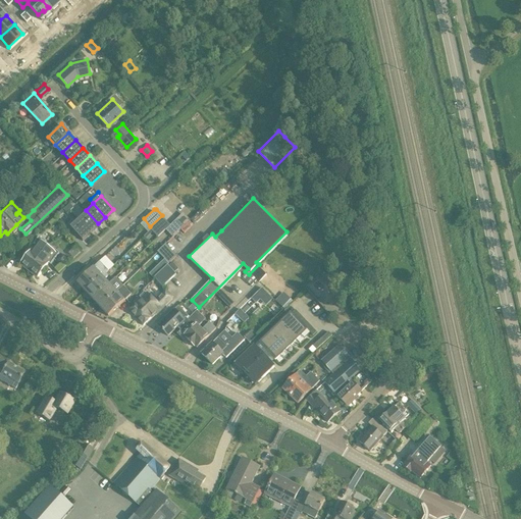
[(86,210),(77,217),(90,230),(98,223),(86,210)]
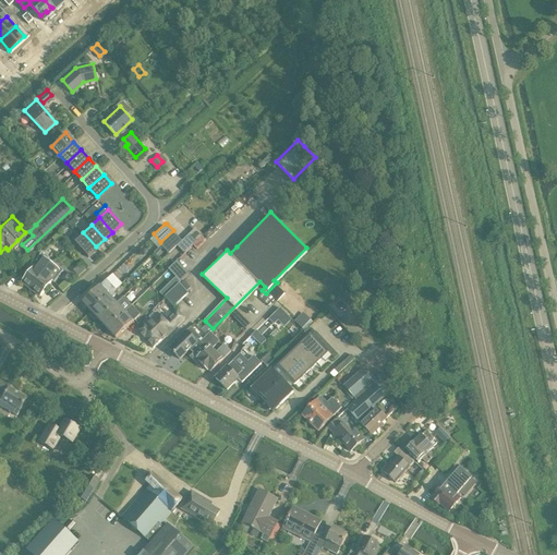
[(181,238),(173,230),(160,242),(168,251),(176,243),(181,238)]
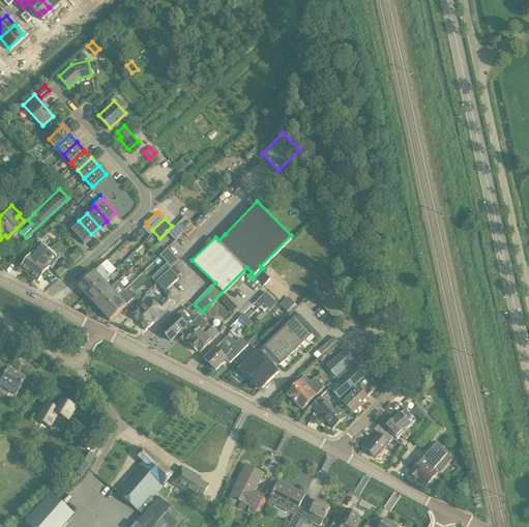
[(58,223),(54,220),(48,225),(52,229),(58,223)]
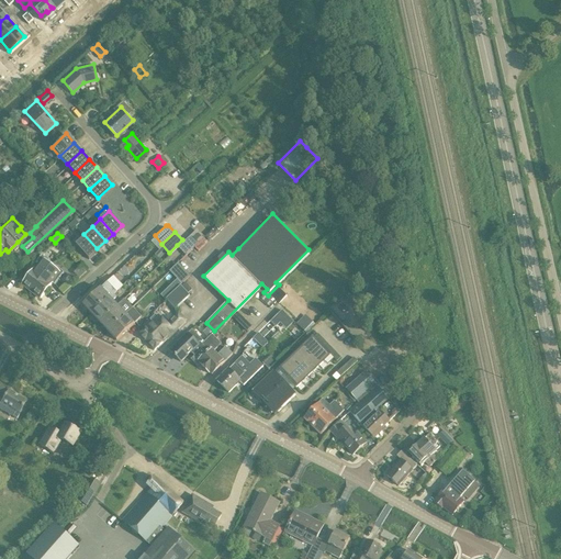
[(182,241),(182,239),(177,245),(184,253),(198,239),(191,233),(182,241)]
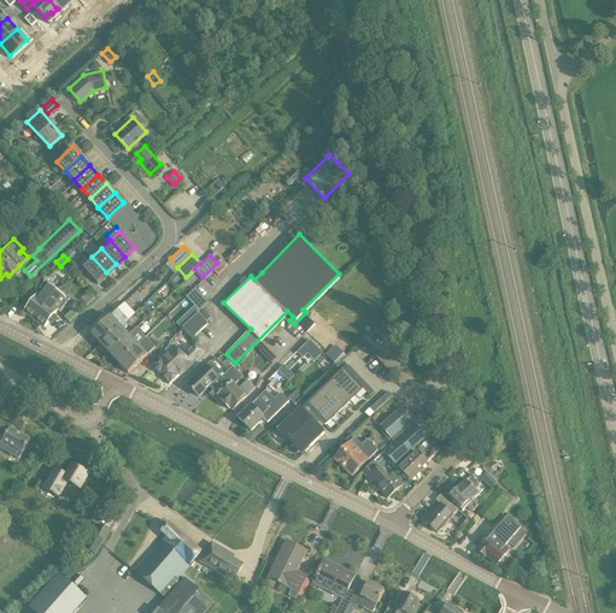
[(92,257),(82,265),(97,282),(106,272),(92,257)]
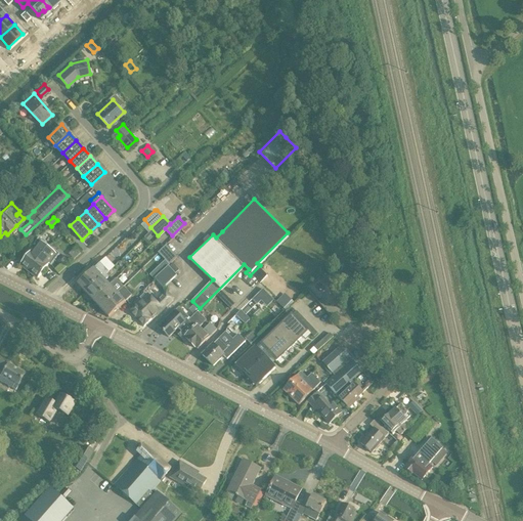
[(43,249),(48,243),(38,235),(29,247),(31,249),(20,262),(29,268),(43,249)]
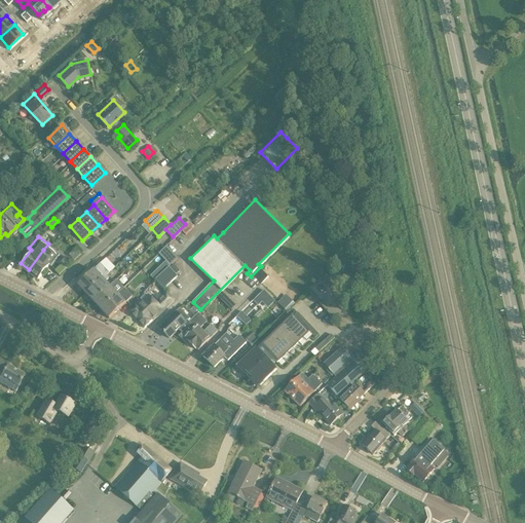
[(59,252),(48,244),(43,250),(29,269),(37,275),(47,262),(49,264),(59,252)]
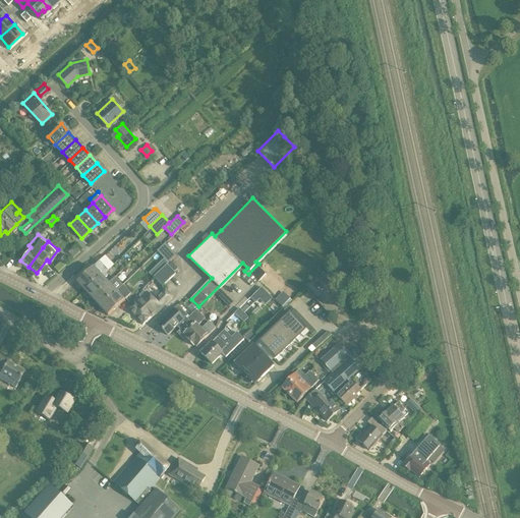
[(164,241),(156,248),(167,261),(175,252),(164,241)]
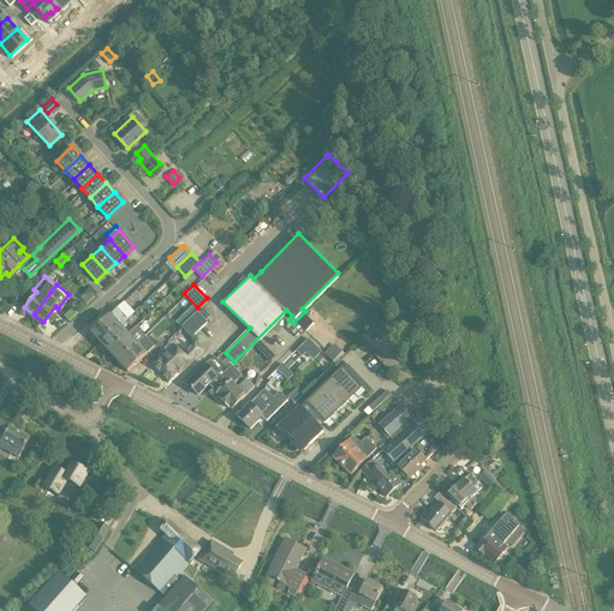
[(118,305),(90,330),(100,340),(126,313),(118,305)]
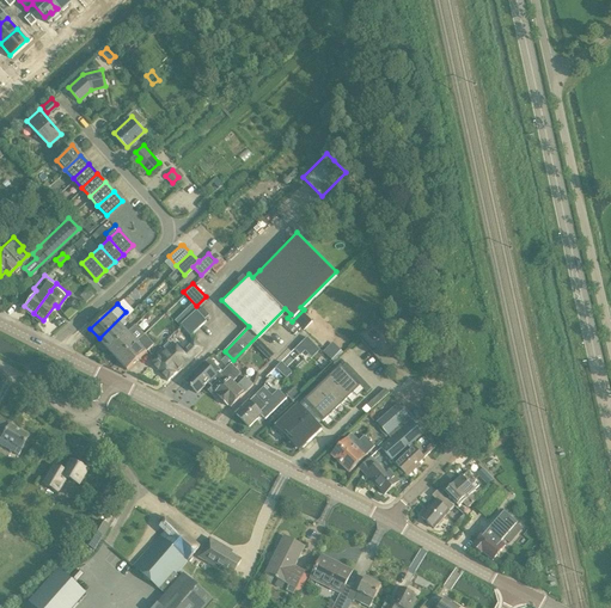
[(71,305),(62,312),(67,318),(77,309),(71,305)]
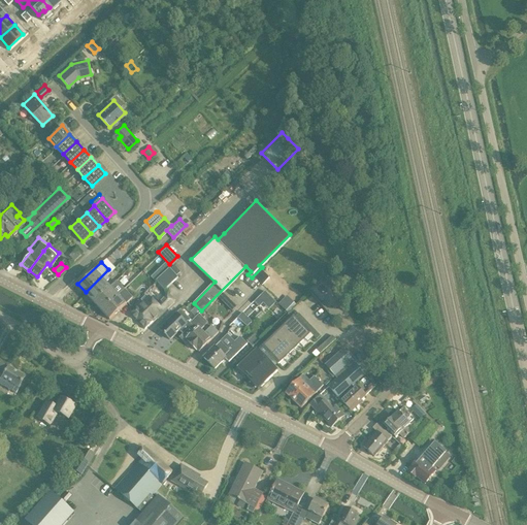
[(164,288),(177,275),(169,266),(155,279),(164,288)]
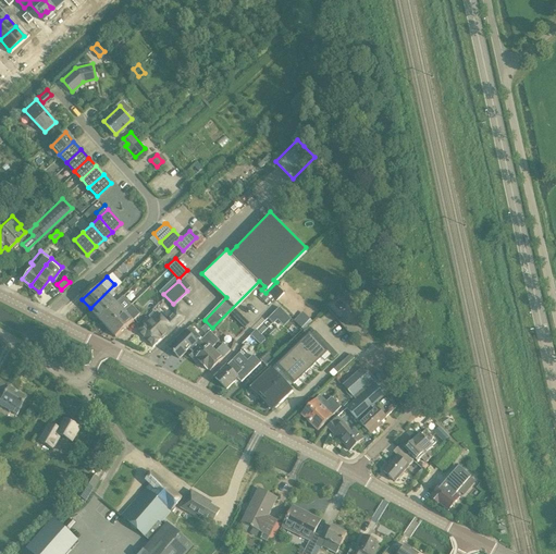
[(266,293),(261,290),(258,292),(268,302),(273,295),(276,297),(284,290),(276,282),(266,293)]
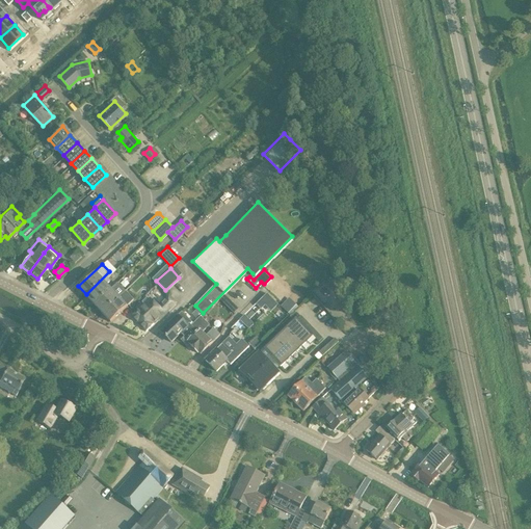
[(109,271),(86,294),(94,301),(113,284),(109,280),(110,279),(108,275),(110,273),(109,271)]
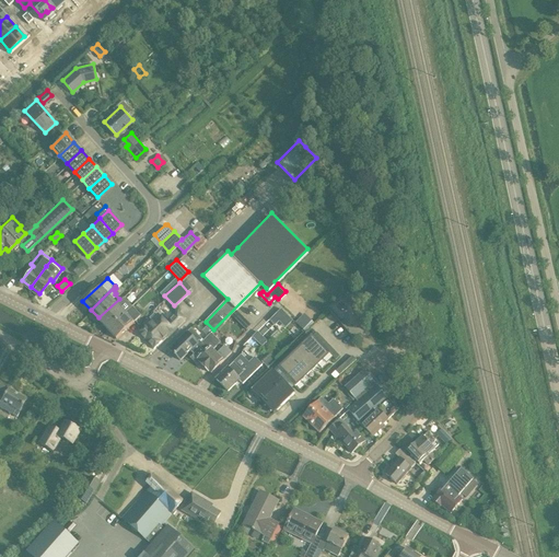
[(354,301),(348,300),(341,292),(327,304),(337,317),(344,312),(344,315),(348,321),(353,321),(358,317),(359,312),(358,305),(354,301)]
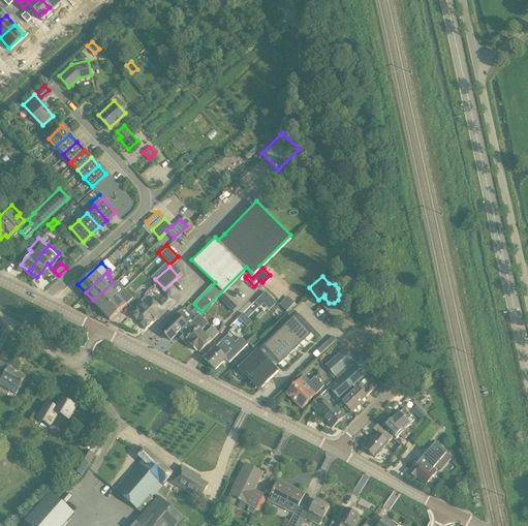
[(113,282),(93,300),(100,308),(117,292),(124,286),(116,278),(113,282)]
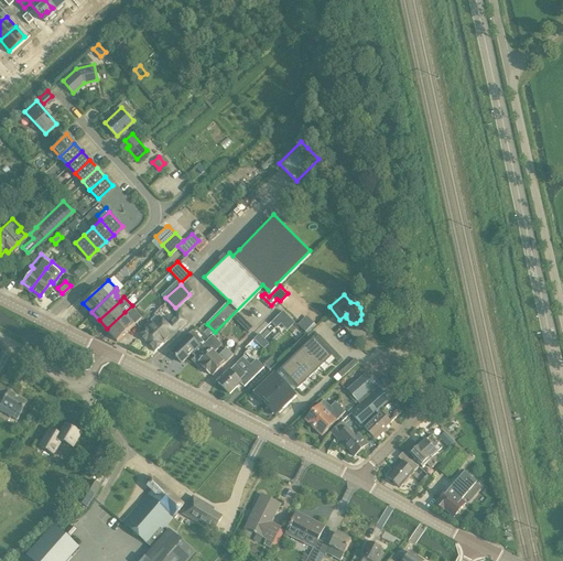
[(280,309),(274,315),(285,326),(291,320),(280,309)]
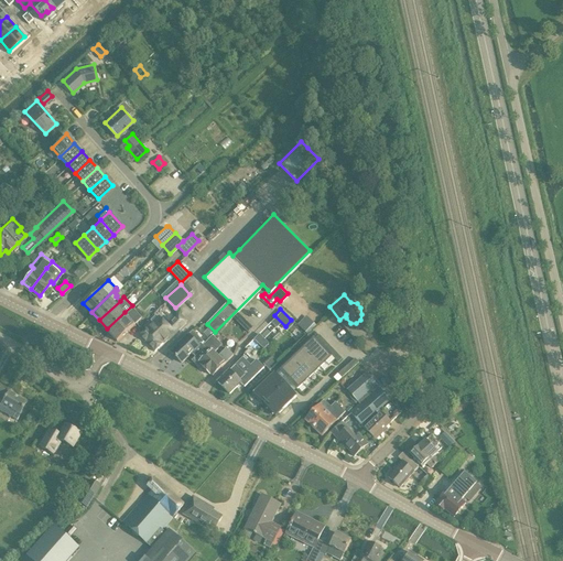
[(125,312),(107,328),(116,337),(137,319),(133,315),(130,319),(125,312)]
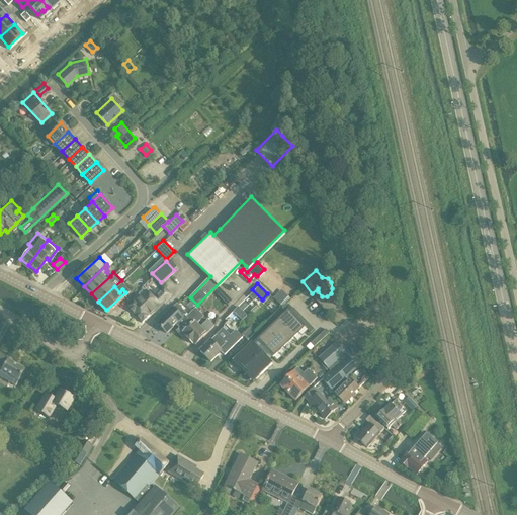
[(155,297),(144,286),(138,291),(140,293),(127,306),(142,320),(153,309),(154,309),(171,292),(166,287),(155,297)]
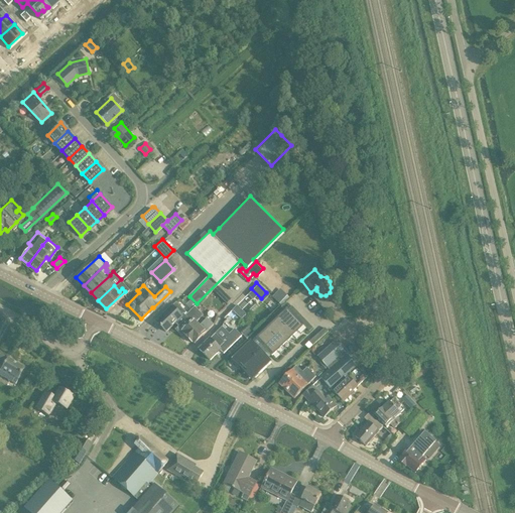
[(271,294),(280,302),(286,296),(276,288),(271,294)]
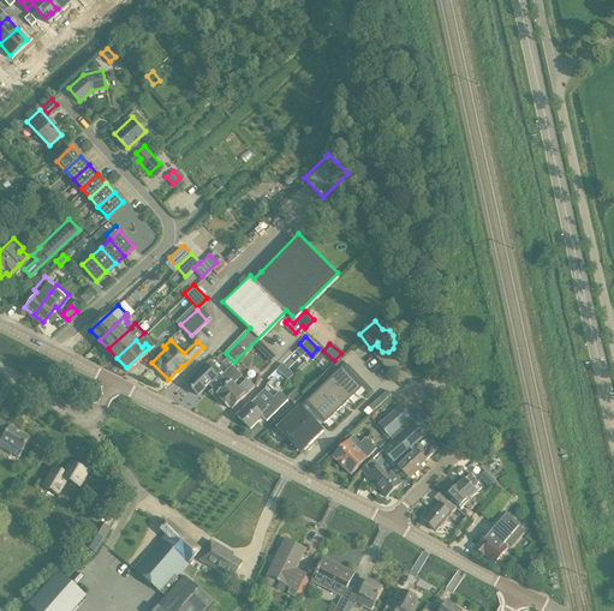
[(268,347),(263,352),(268,358),(274,352),(268,347)]
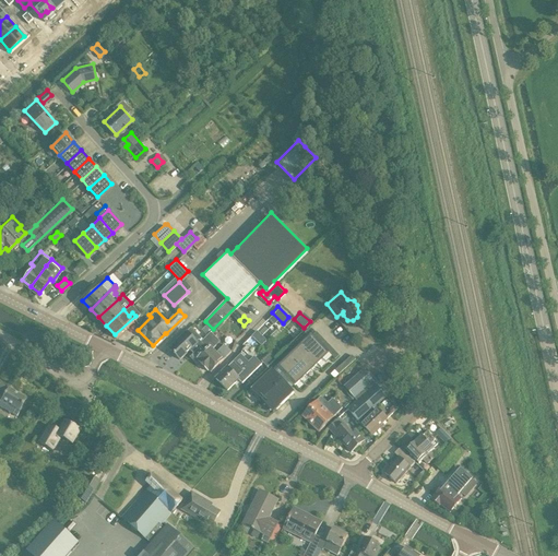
[(190,326),(186,330),(169,346),(179,356),(189,347),(192,350),(201,342),(200,341),(201,340),(200,340),(199,338),(200,336),(190,326)]
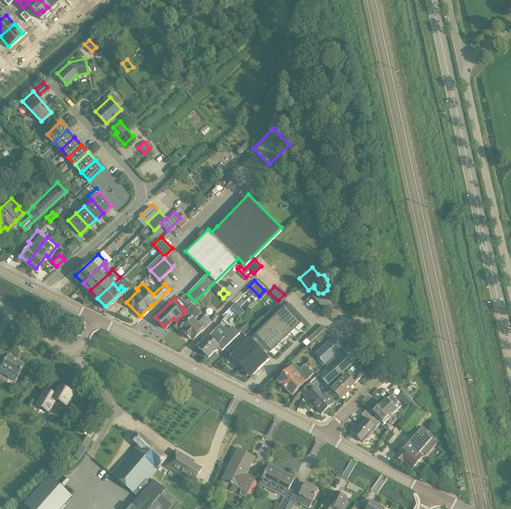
[(243,309),(234,300),(229,305),(238,314),(243,309)]
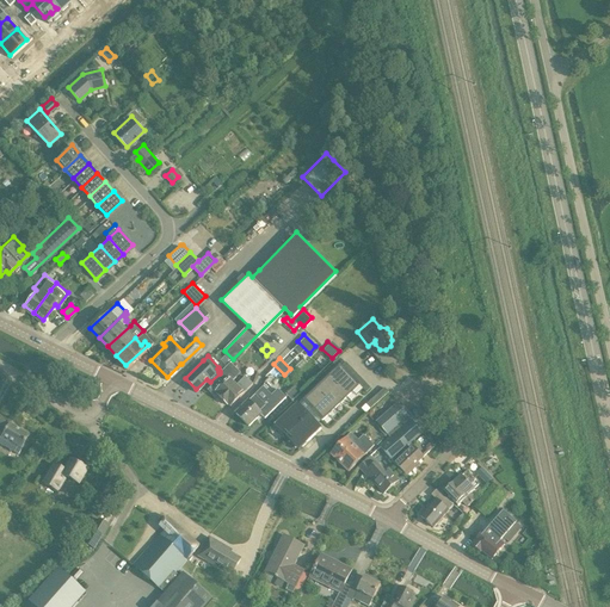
[(344,358),(339,363),(365,389),(369,385),(344,358)]
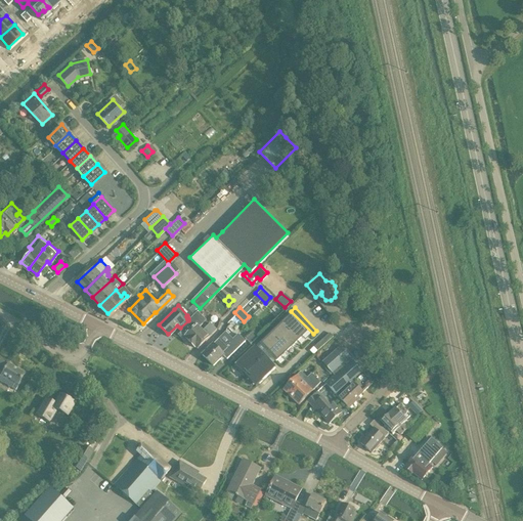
[(188,320),(180,328),(181,329),(177,332),(183,339),(185,337),(194,345),(195,344),(197,346),(216,328),(210,320),(202,329),(199,324),(202,321),(201,319),(204,316),(197,309),(187,318),(188,318),(187,319),(188,320)]
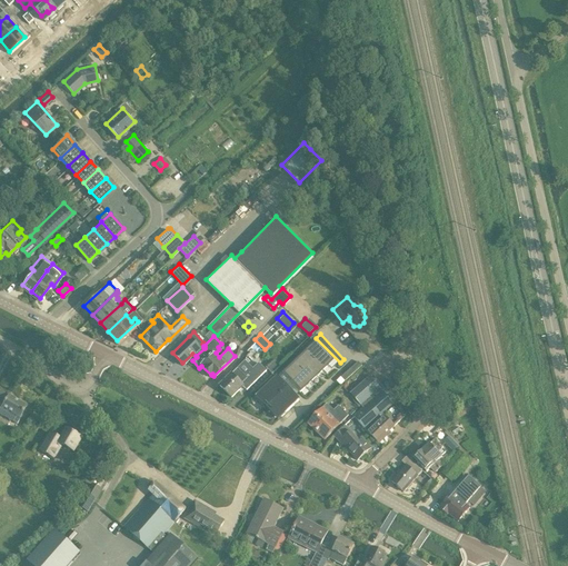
[(334,357),(317,339),(280,374),(278,376),(276,374),(258,391),(269,403),(280,414),(298,397),(294,393),(296,390),(298,389),(299,390),(334,357)]
